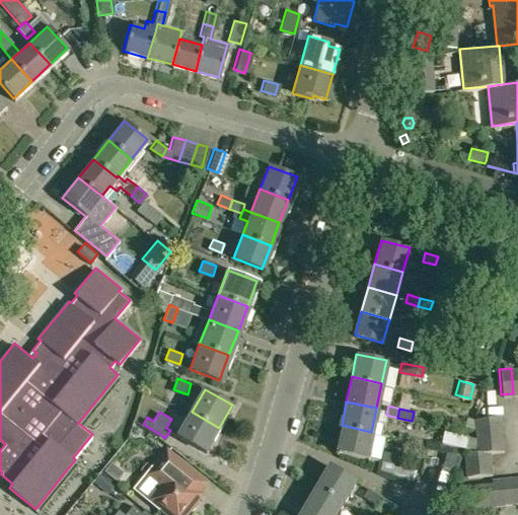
[(219,428),(192,412),(178,435),(206,450),(219,428)]
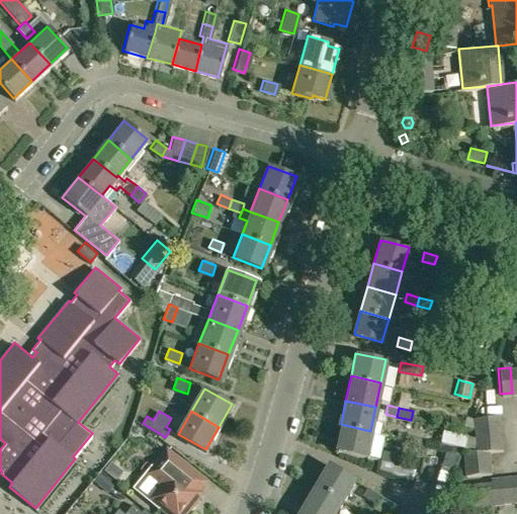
[(463,426),(474,428),(472,417),(465,415),(463,426)]
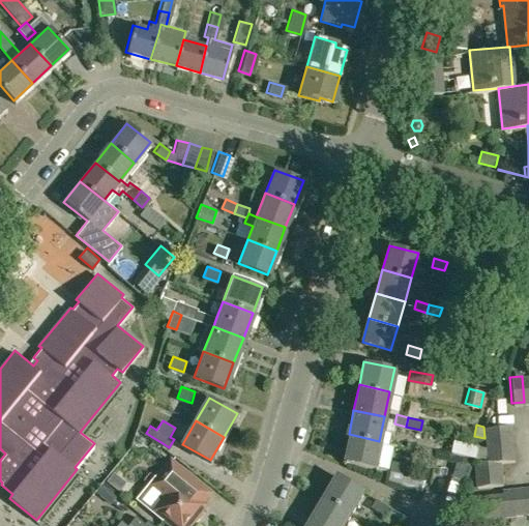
[(485,438),(495,436),(510,435),(509,425),(483,427),(485,438)]
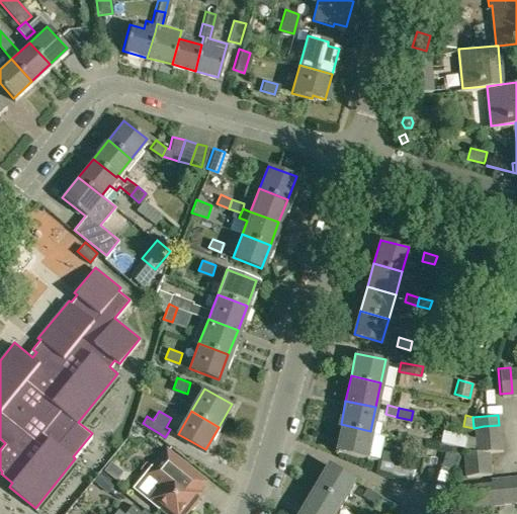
[(365,454),(370,431),(341,424),(336,448),(365,454)]
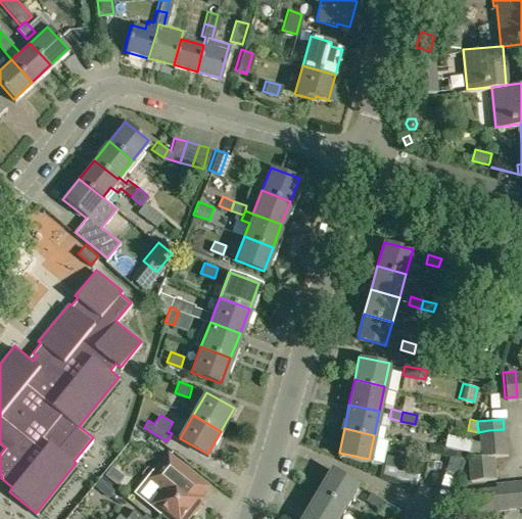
[(504,429),(488,430),(478,432),(479,443),(505,440),(504,429)]
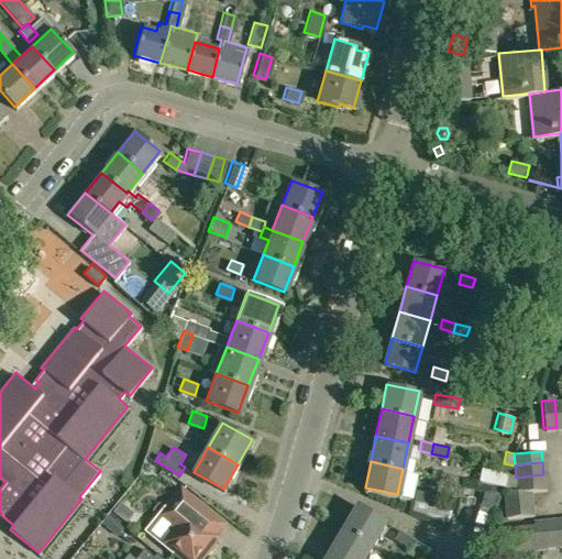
[(505,485),(507,472),(482,467),(478,479),(505,485)]
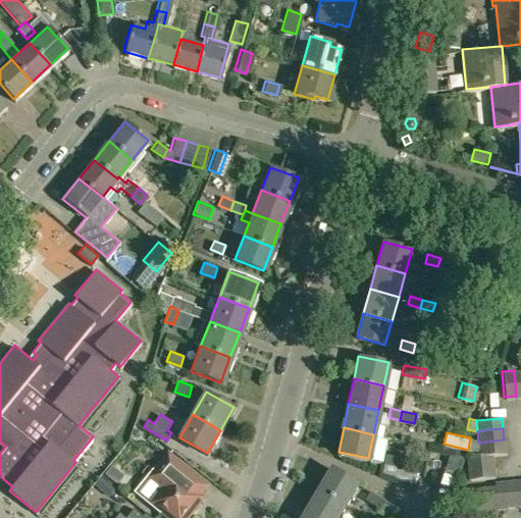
[(478,443),(479,454),(479,455),(490,454),(505,452),(504,439),(478,443)]
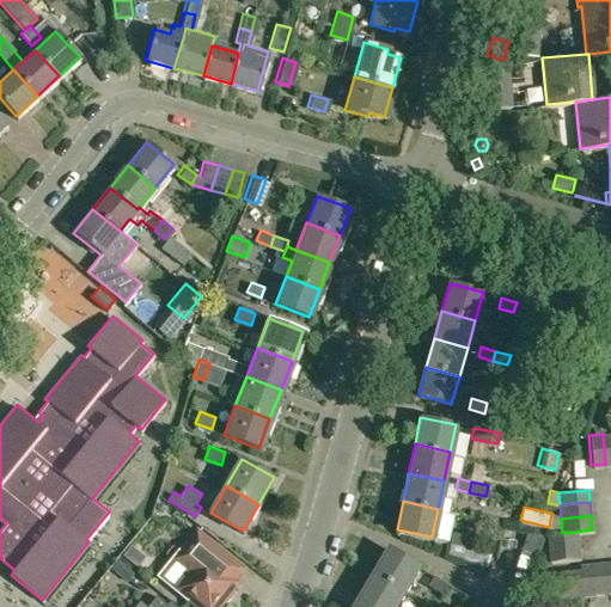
[(194,531),(178,550),(172,558),(188,571),(173,588),(197,606),(213,606),(234,581),(232,578),(239,568),(194,531)]
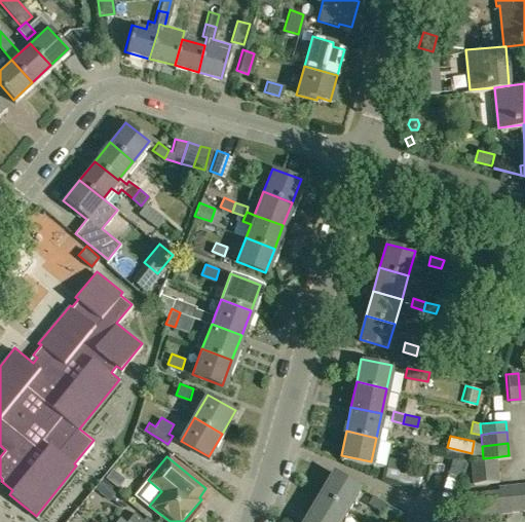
[(388,456),(383,478),(416,490),(420,475),(402,471),(403,459),(388,456)]
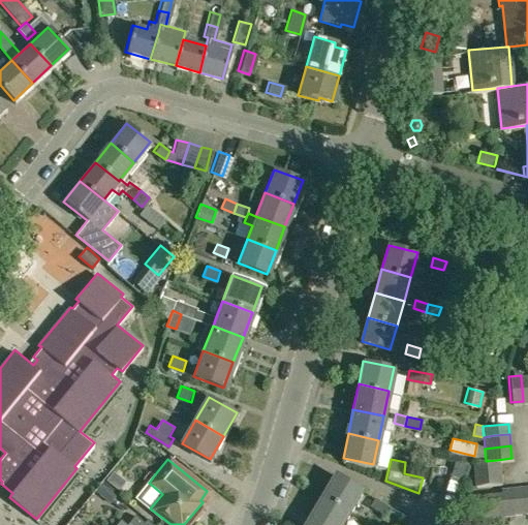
[(472,461),(473,472),(498,469),(497,460),(486,461),(486,460),(472,461)]
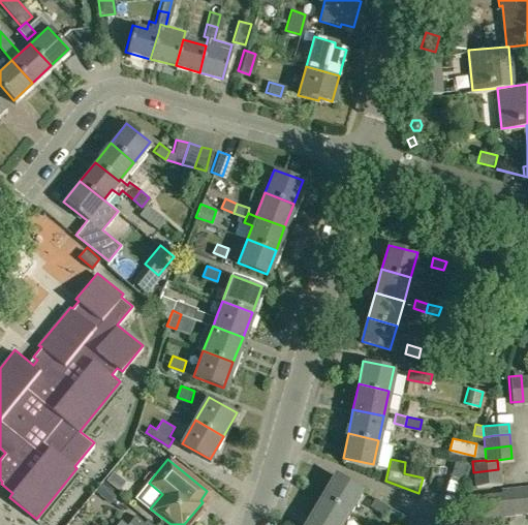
[(455,461),(441,502),(457,507),(469,465),(455,461)]
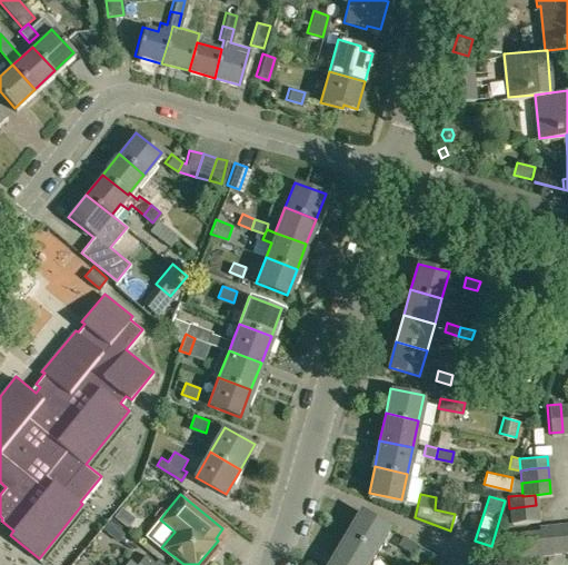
[(536,505),(509,508),(510,522),(537,519),(536,505)]
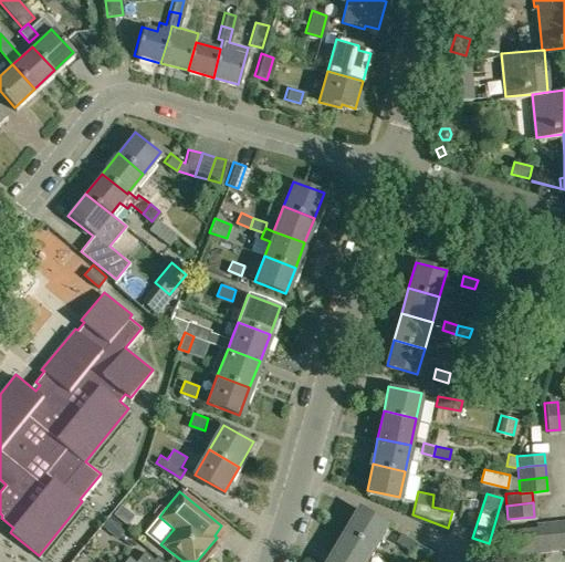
[(121,503),(114,512),(127,523),(134,513),(121,503)]
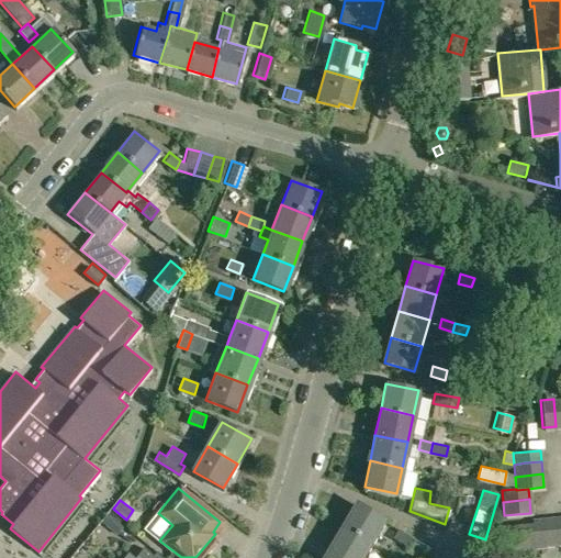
[(383,520),(356,503),(343,526),(370,542),(383,520)]
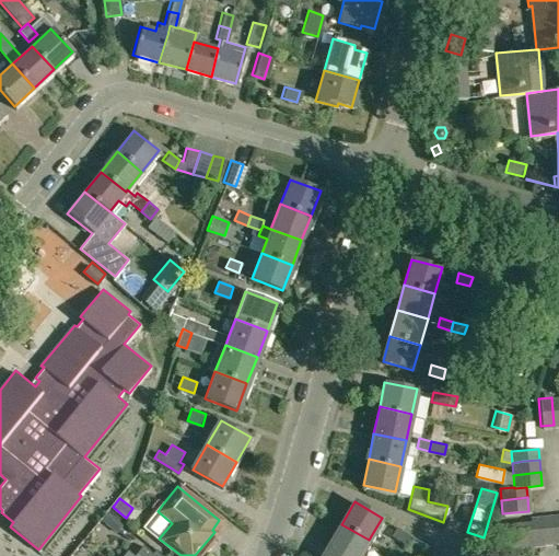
[(124,522),(107,510),(101,519),(116,531),(124,522)]
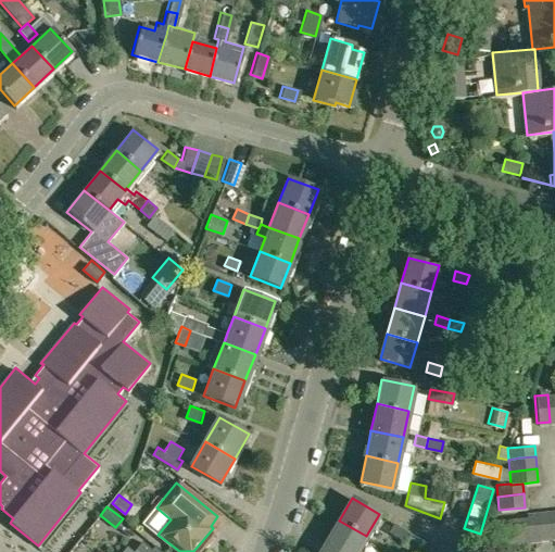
[(541,538),(553,537),(550,511),(538,512),(541,538)]
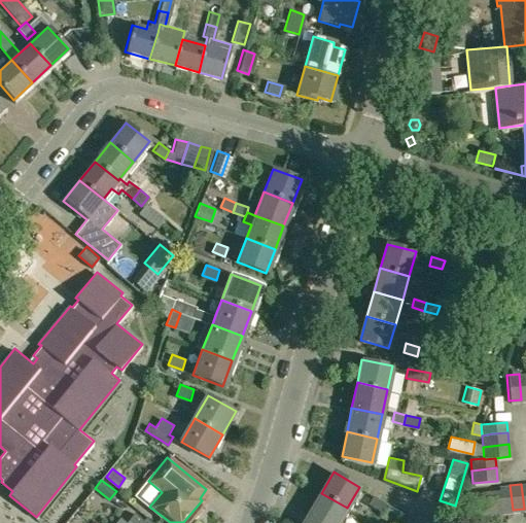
[(513,510),(510,485),(498,486),(499,490),(501,511),(513,510)]
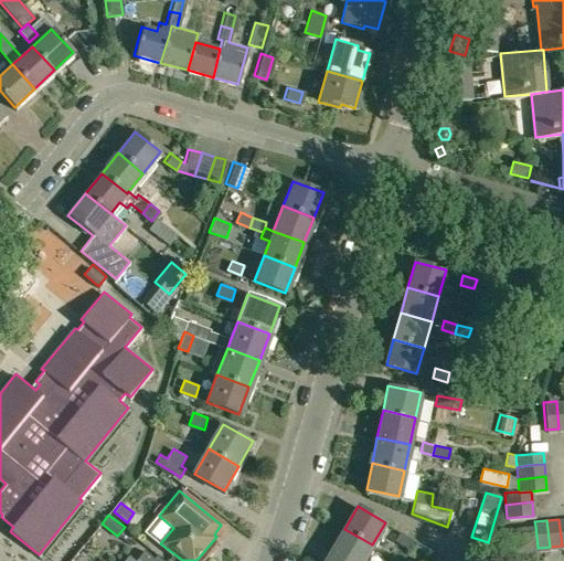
[(408,546),(412,540),(434,551),(439,540),(405,524),(396,539),(408,546)]
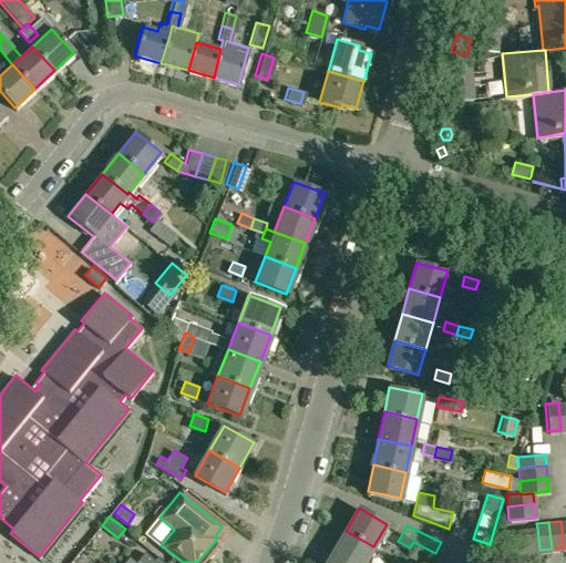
[(537,528),(525,529),(527,551),(539,550),(537,528)]
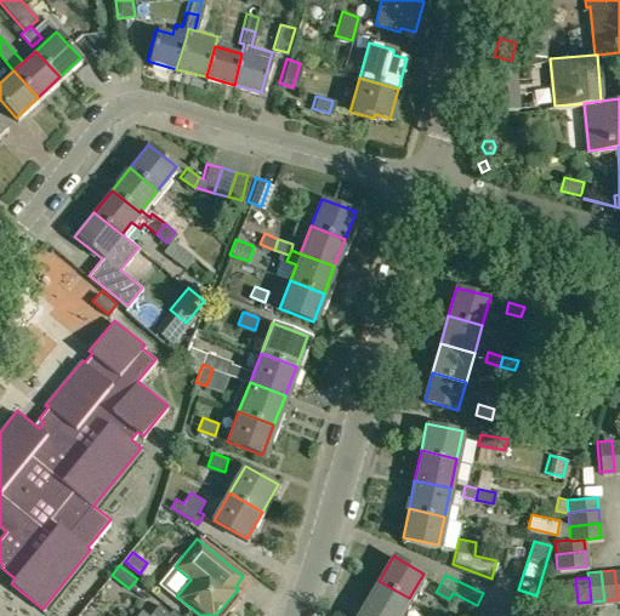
[(562,580),(564,605),(578,603),(575,579),(562,580)]
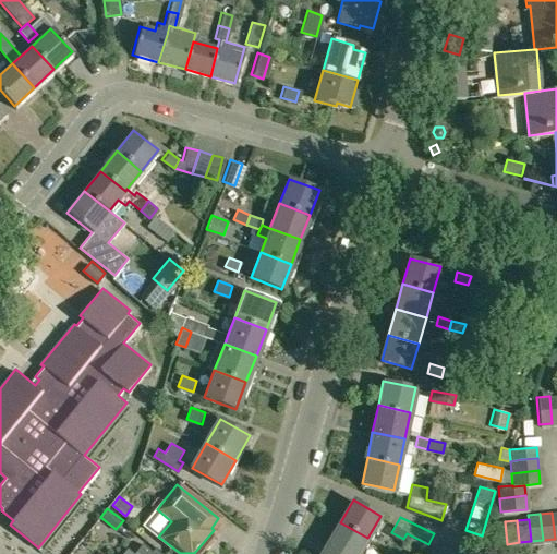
[(507,544),(505,521),(493,522),(495,545),(507,544)]
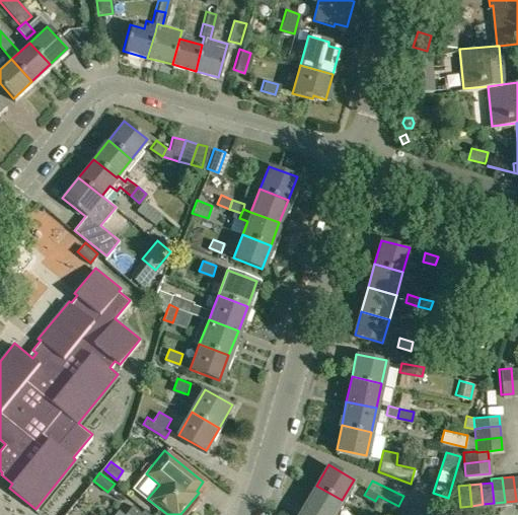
[(318,514),(331,514),(342,500),(316,486),(304,506),(318,514)]
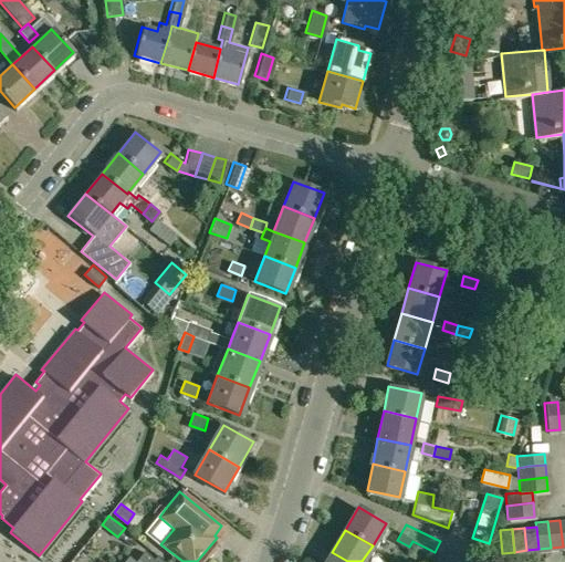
[(154,561),(156,561),(143,550),(134,561),(127,554),(121,561),(154,561)]
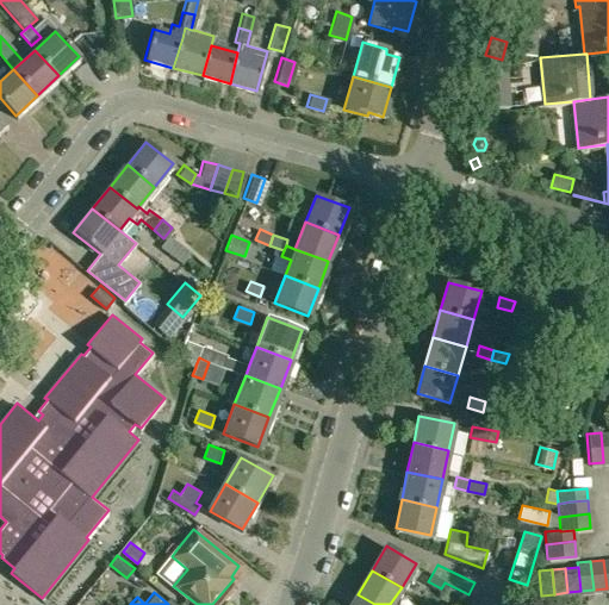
[(374,604),(358,594),(350,604),(374,604)]
